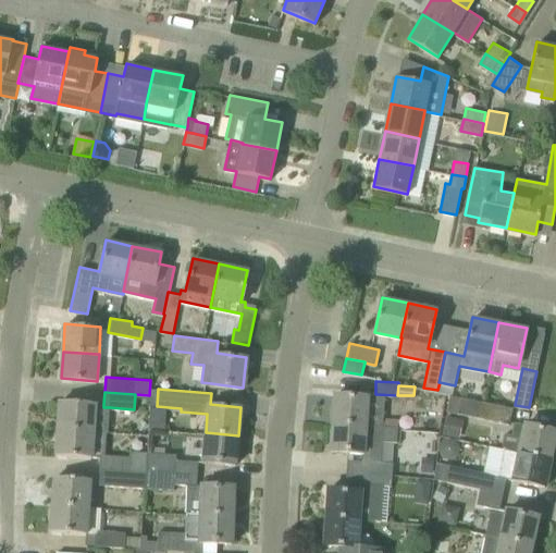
[(333,421),(366,425),(369,395),(335,393),(333,421)]
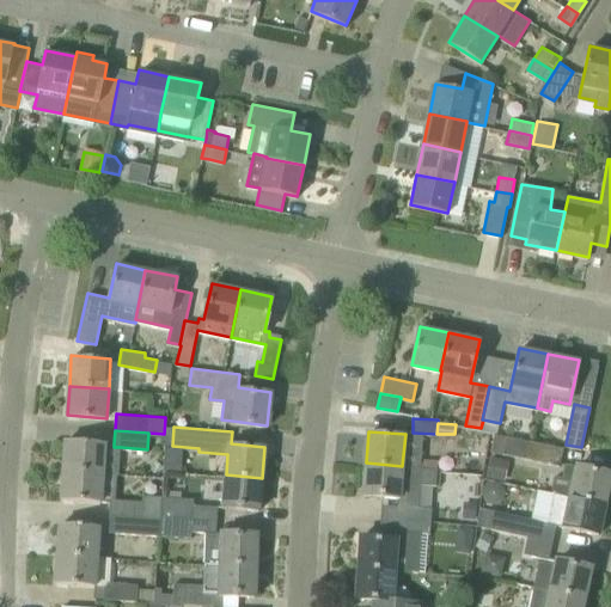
[(558,464),(563,447),(495,431),(492,449),(558,464)]
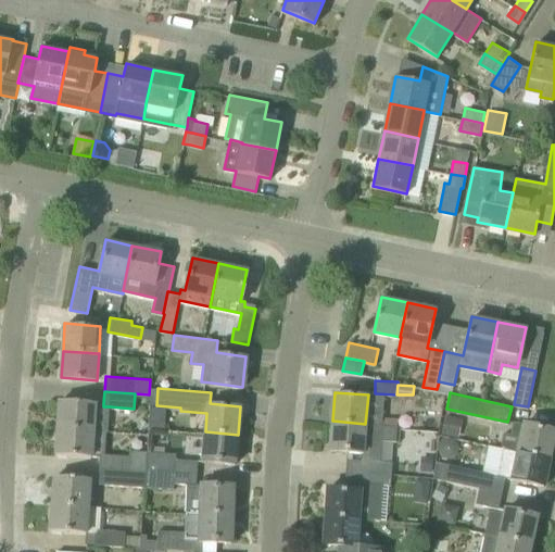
[(58,427),(93,429),(96,403),(96,402),(60,399),(58,427)]
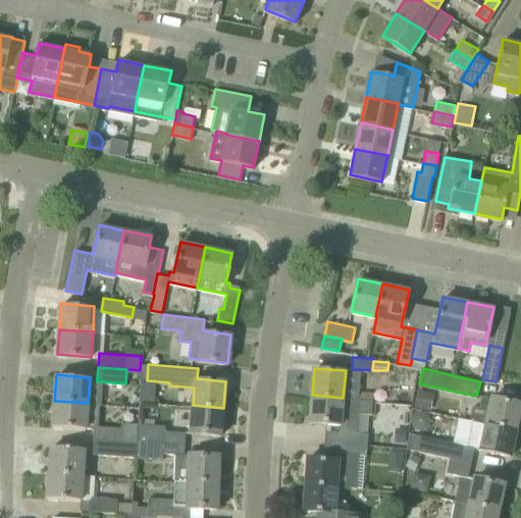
[(419,387),(415,405),(430,408),(434,391),(419,387)]
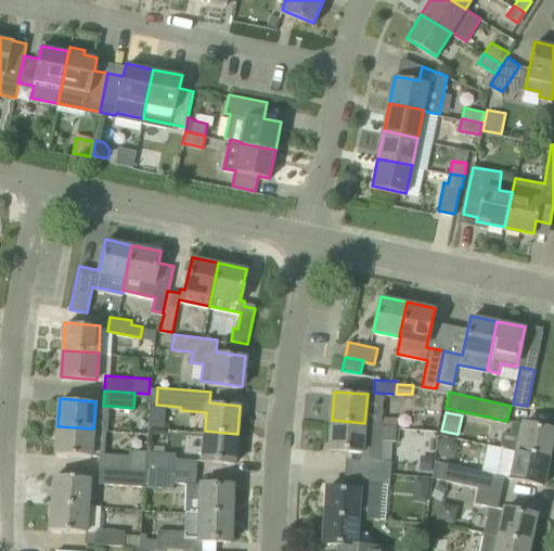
[(364,423),(332,420),(330,448),(361,450),(361,458),(369,458),(368,470),(391,471),(391,459),(381,459),(381,439),(396,439),(397,424),(379,423),(379,424),(364,423)]
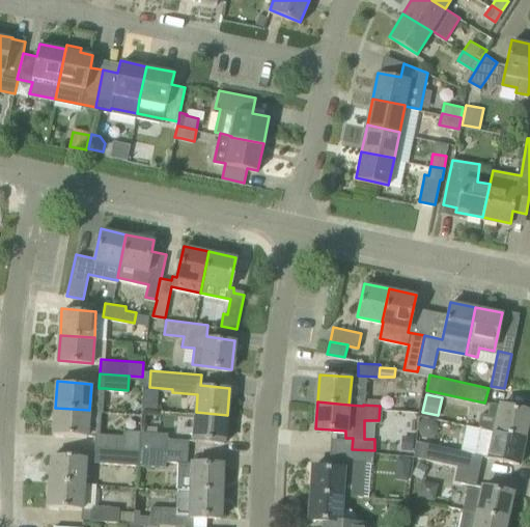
[(529,410),(499,403),(491,401),(489,413),(481,412),(479,425),(479,426),(525,436),(529,415),(529,410)]
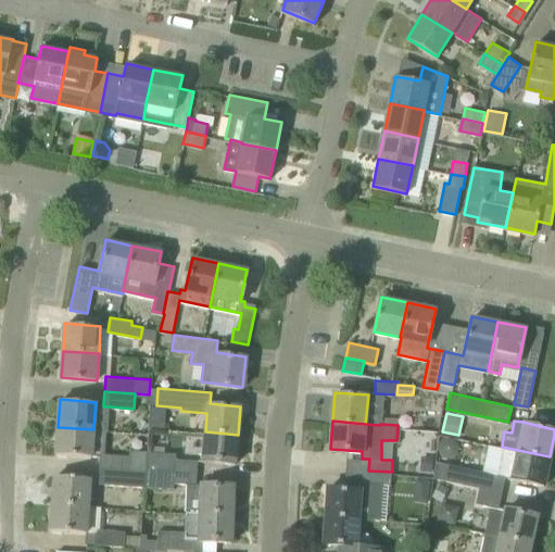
[(92,454),(93,438),(93,429),(58,427),(55,453),(91,455),(92,454)]
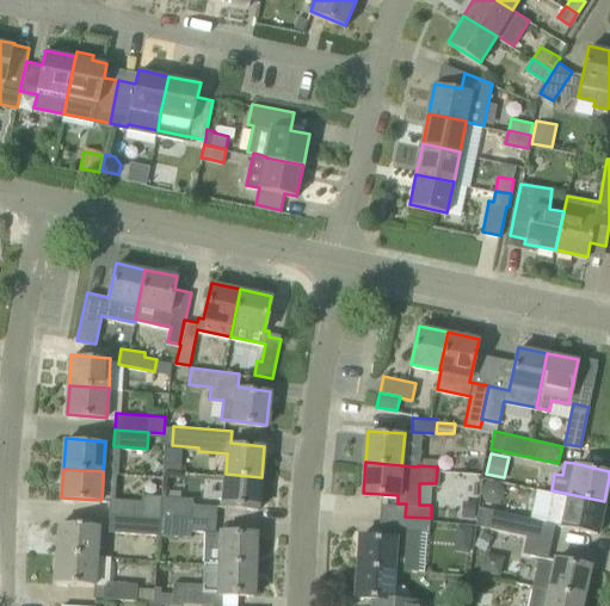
[(262,477),(226,474),(223,505),(258,508),(262,477)]
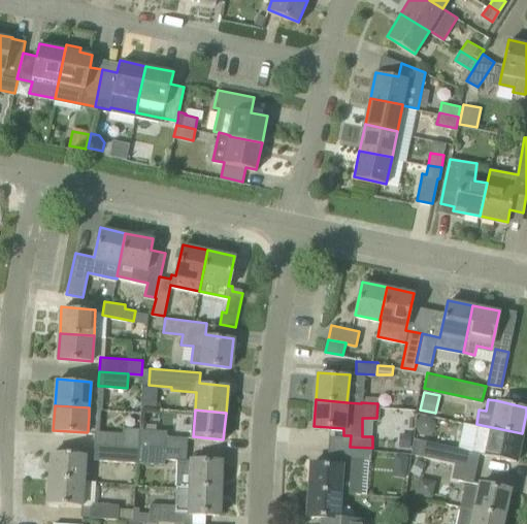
[(418,418),(417,426),(421,431),(427,433),(433,429),(434,422),(431,416),(424,414),(418,418)]
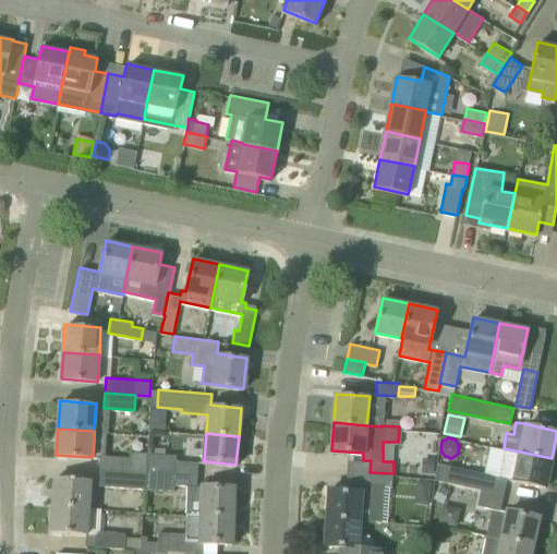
[(177,454),(166,453),(166,447),(149,446),(149,452),(146,452),(145,469),(198,472),(198,460),(177,459),(177,454)]
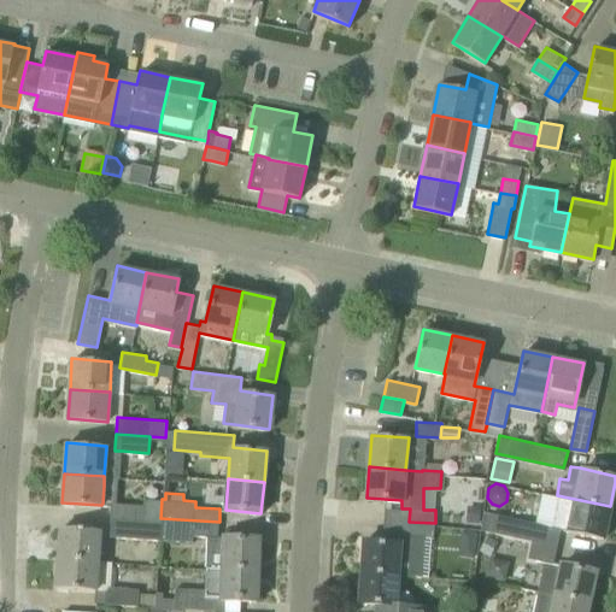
[(491,512),(487,530),(533,539),(533,540),(557,545),(561,528),(568,529),(604,537),(610,506),(584,500),(558,495),(552,525),(535,522),(491,512)]
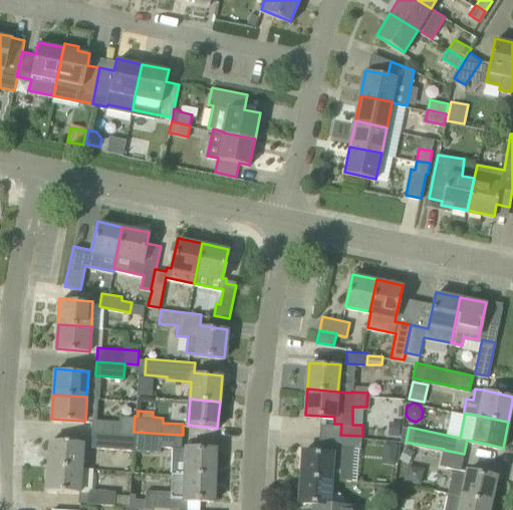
[(134,432),(135,416),(119,415),(119,420),(97,419),(92,419),(92,420),(91,432),(134,435),(134,432)]
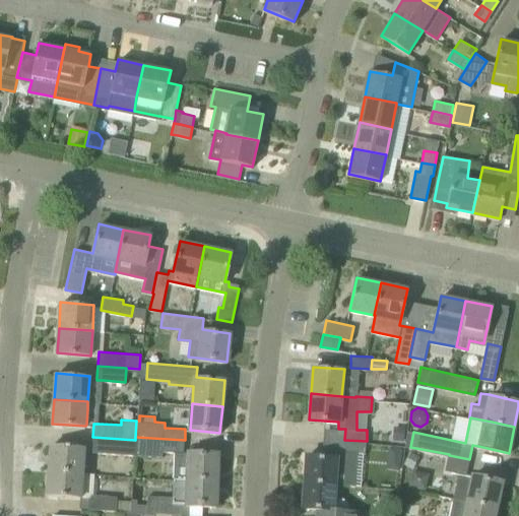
[(405,426),(394,425),(393,438),(404,439),(405,426)]
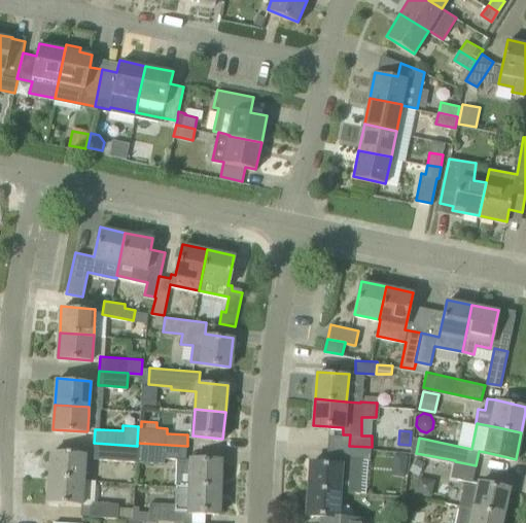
[(93,457),(136,459),(137,446),(94,443),(93,457)]
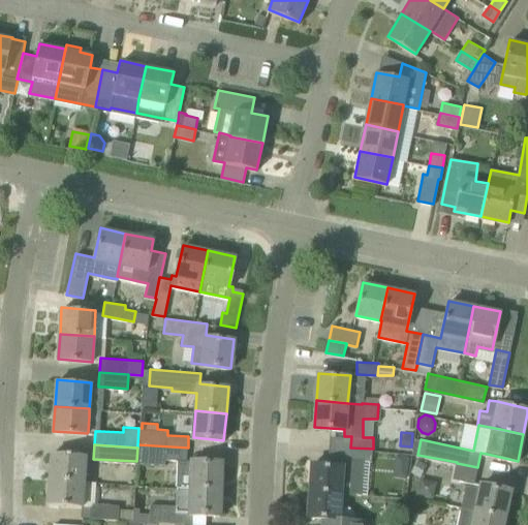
[(137,444),(137,448),(136,461),(165,463),(165,459),(178,459),(177,486),(189,487),(221,488),(222,461),(187,460),(188,448),(137,444)]
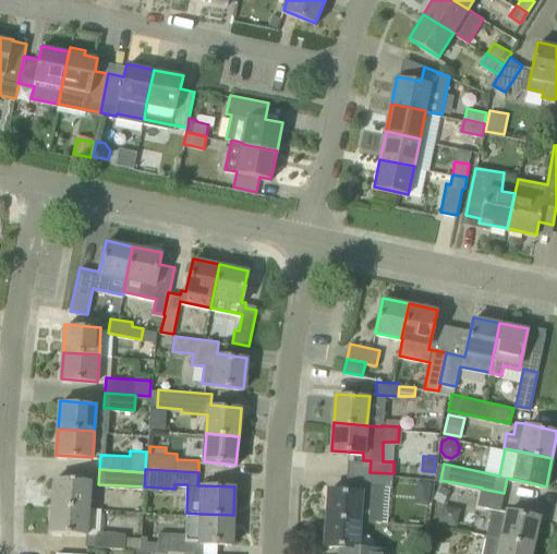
[(361,483),(361,491),(346,490),(328,489),(327,517),(360,519),(360,518),(379,520),(379,519),(387,520),(390,486),(392,486),(394,473),(370,472),(368,483),(361,483)]
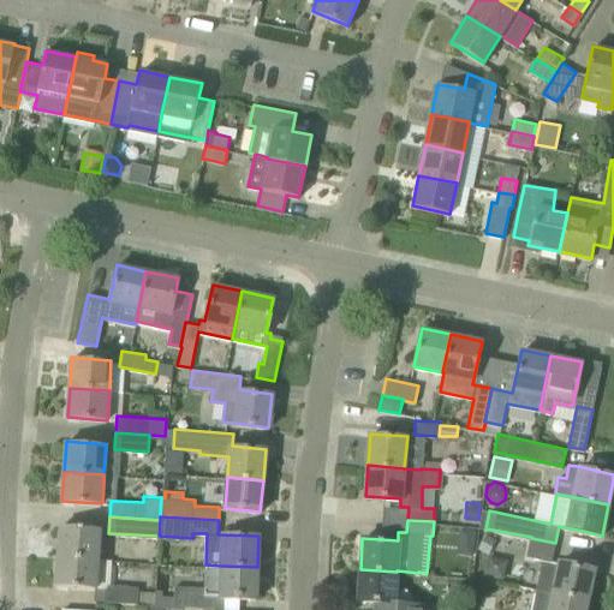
[(97,558),(100,528),(60,525),(58,556),(97,558)]
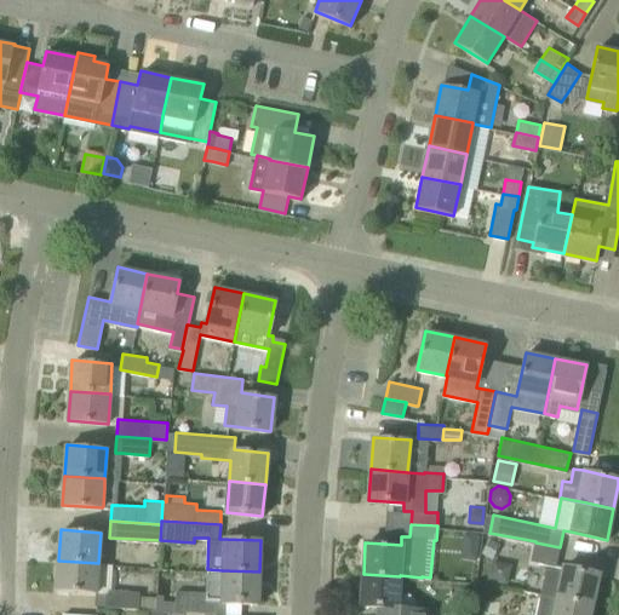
[(464,532),(463,541),(466,544),(479,544),(480,533),(464,532)]
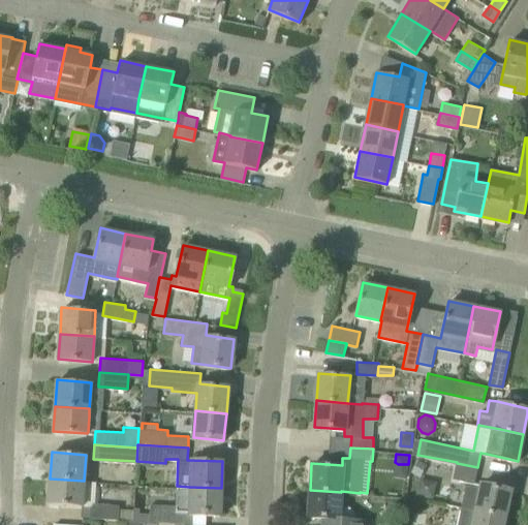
[(427,463),(418,459),(412,471),(420,475),(427,463)]
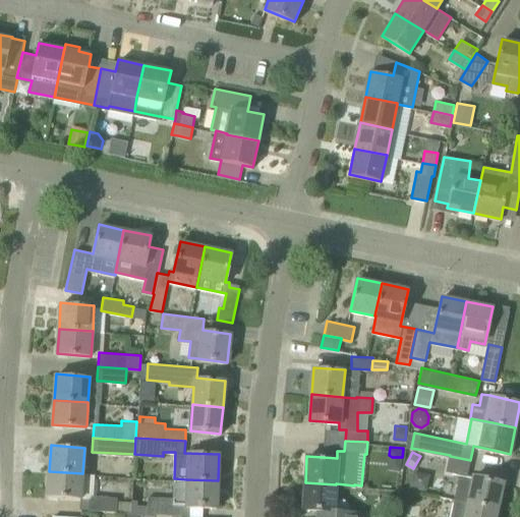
[(460,473),(455,498),(498,507),(504,481),(467,474),(470,460),(450,456),(447,470),(460,473)]
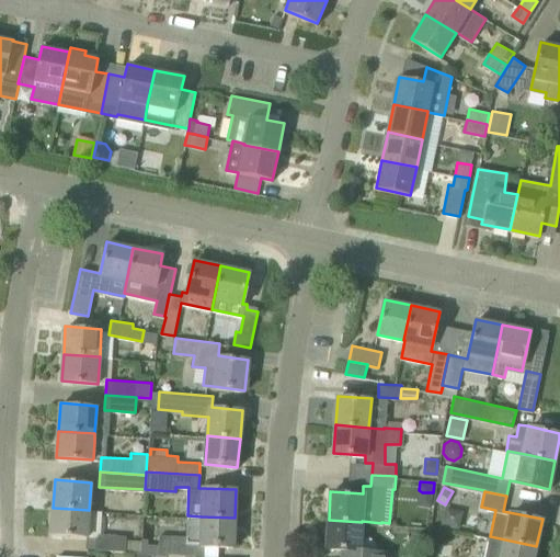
[(446,507),(442,523),(459,527),(464,510),(446,507)]
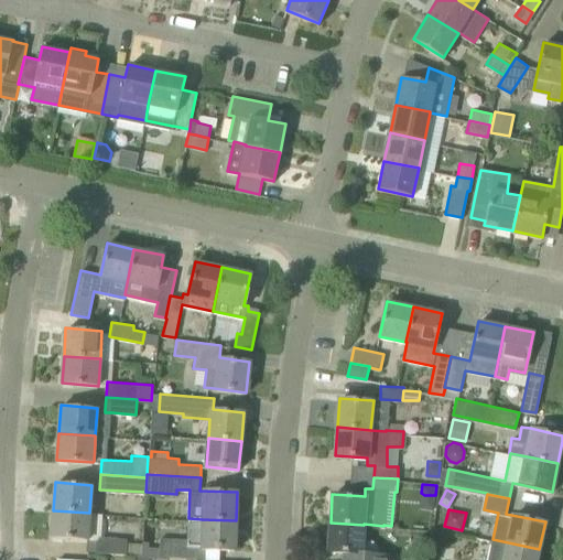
[(88,540),(88,538),(89,513),(53,510),(51,537),(87,539),(88,540)]
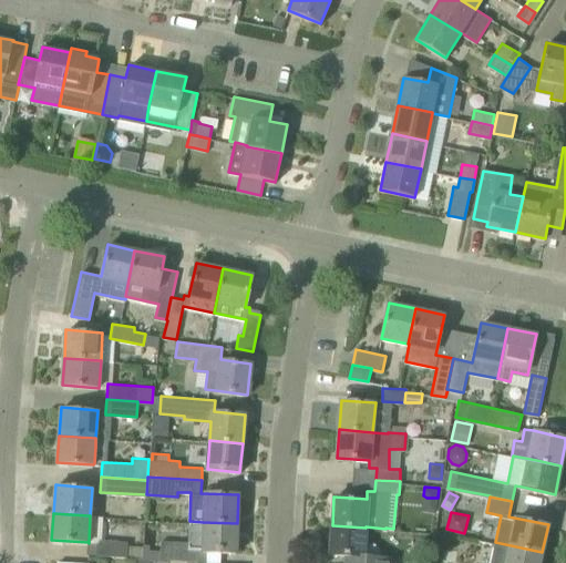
[(143,558),(153,559),(187,561),(198,561),(197,562),(205,562),(207,551),(236,552),(237,523),(203,522),(189,521),(188,541),(161,539),(161,550),(150,549),(150,543),(144,543),(143,558)]
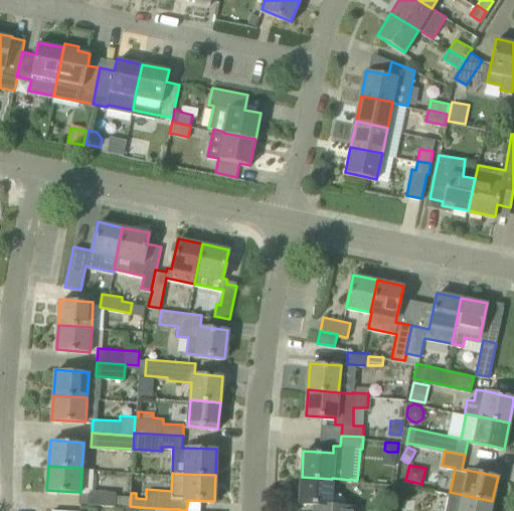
[(340,492),(331,492),(332,479),(302,477),(300,502),(314,503),(312,510),(358,510),(359,508),(344,506),(345,497),(340,492)]
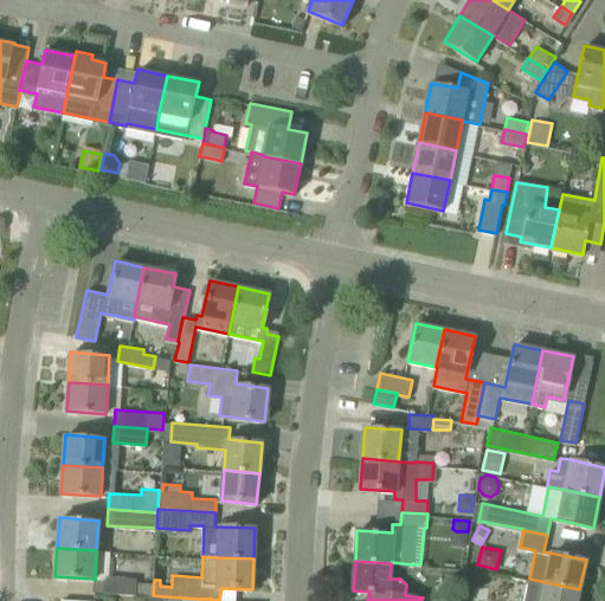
[(104,577),(103,592),(136,593),(137,580),(137,577),(109,576),(104,575),(104,577)]
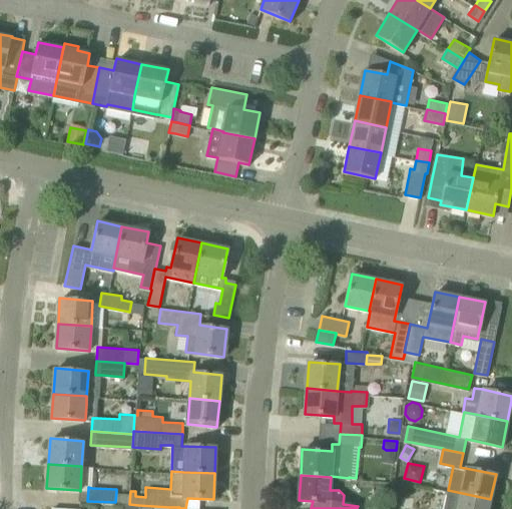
[(488,508),(490,499),(448,490),(443,508),(488,508)]
